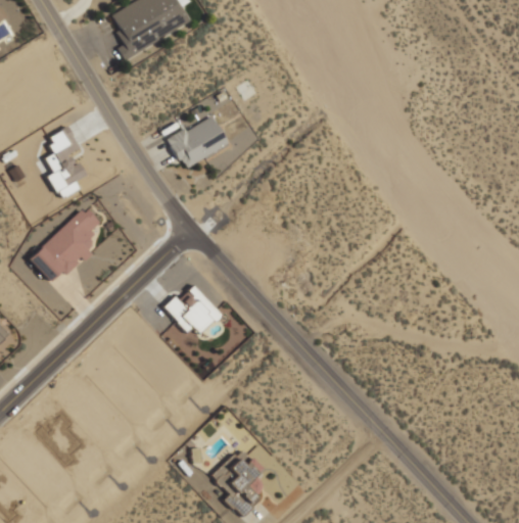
[(135,0),(110,12),(126,44),(119,47),(125,58),(191,25),(178,0),(135,0)]
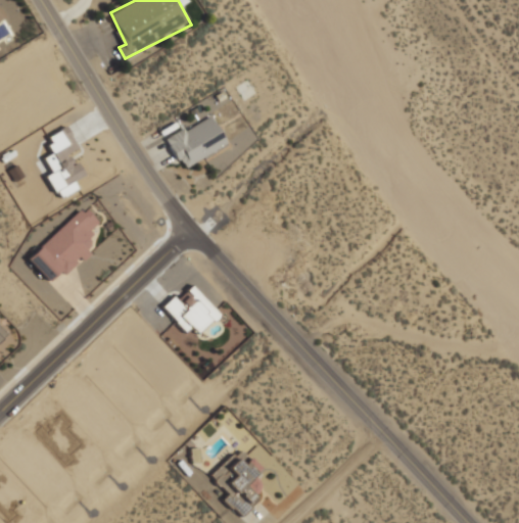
[(230,144),(213,112),(167,138),(183,170),(230,144)]
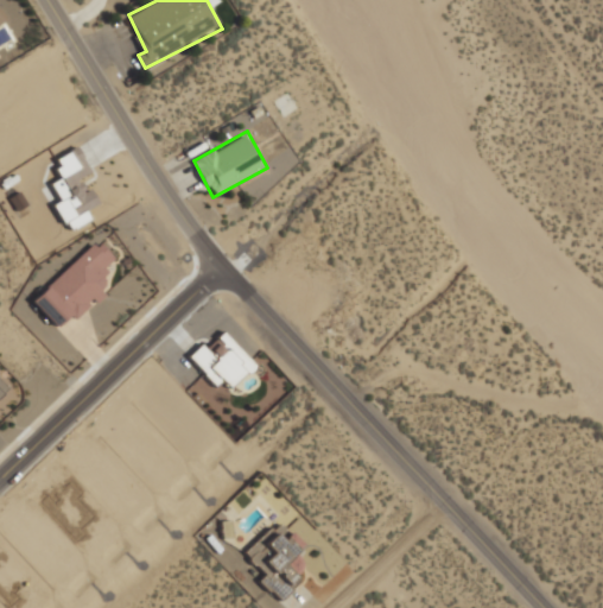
[(81,144),(55,160),(63,175),(51,182),(61,197),(55,202),(71,229),(94,216),(89,209),(102,201),(86,175),(96,168),(81,144)]
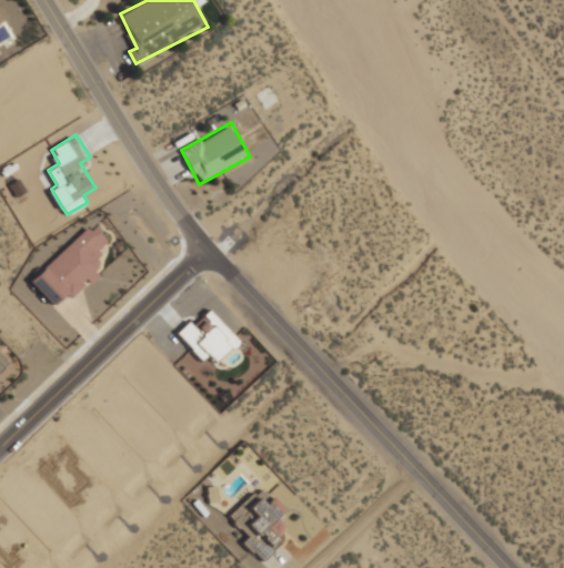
[(93,224),(33,280),(56,305),(68,294),(72,298),(100,273),(97,270),(103,264),(99,259),(104,253),(101,250),(109,242),(93,224)]
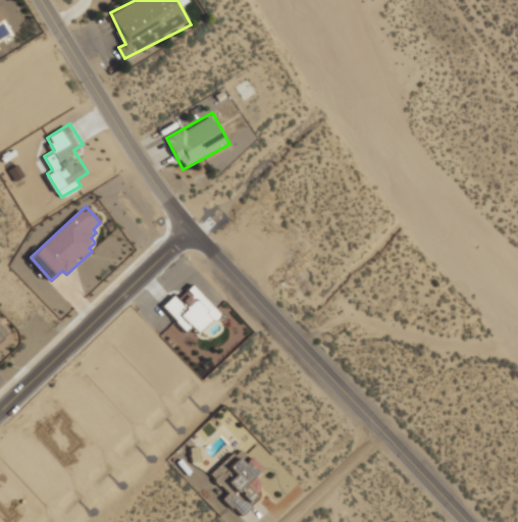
[(163,307),(186,332),(193,326),(200,334),(220,314),(195,285),(179,300),(175,295),(163,307)]
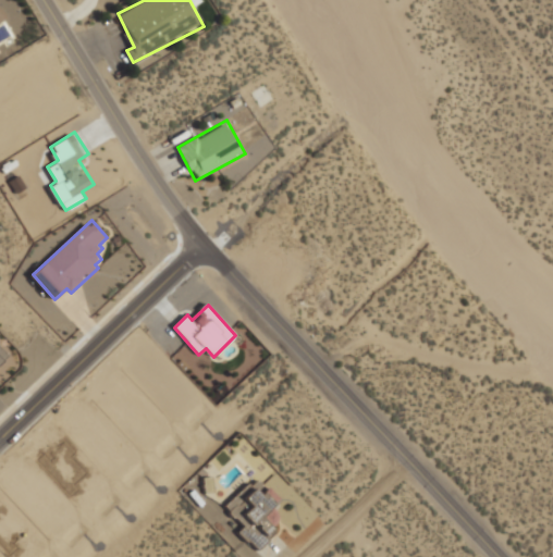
[(0,366),(10,356),(0,346),(0,366)]
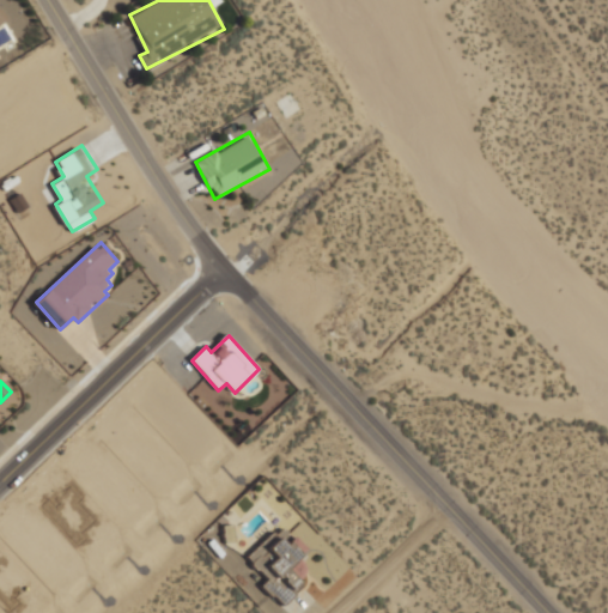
[(44,505),(80,547),(105,526),(83,501),(87,497),(73,480),(44,505)]
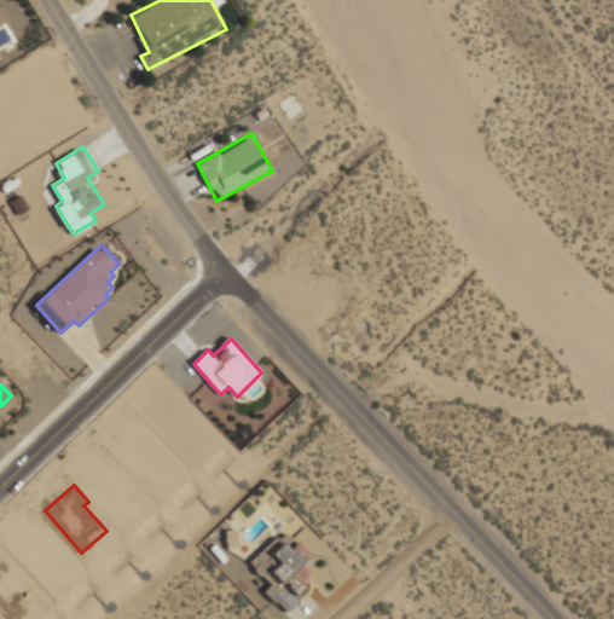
[(308,591),(291,574),(307,557),(282,533),(252,563),(272,584),(266,591),(288,613),(308,591)]
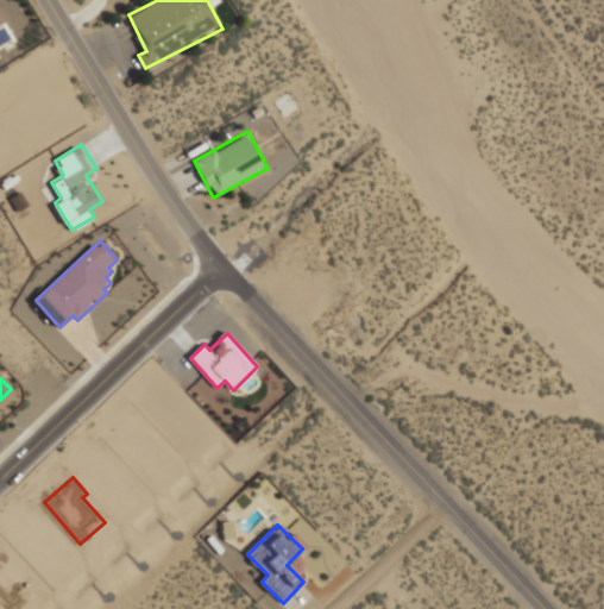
[(6,541),(0,546),(0,592),(14,608),(43,582),(6,541)]
